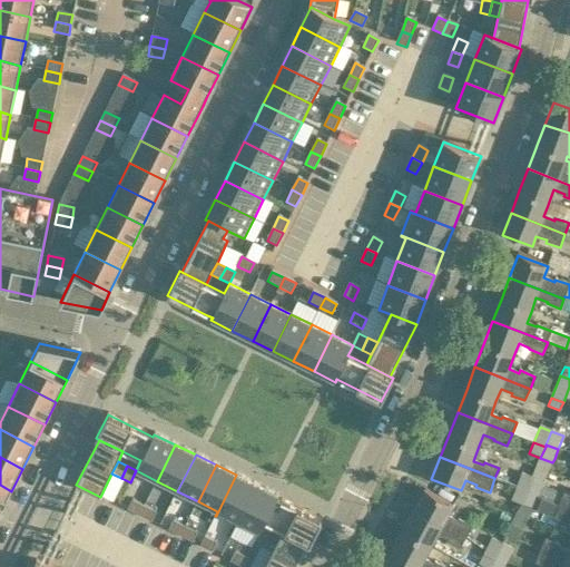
[(538,499),(549,472),(537,467),(532,479),(528,491),(526,494),(538,499)]
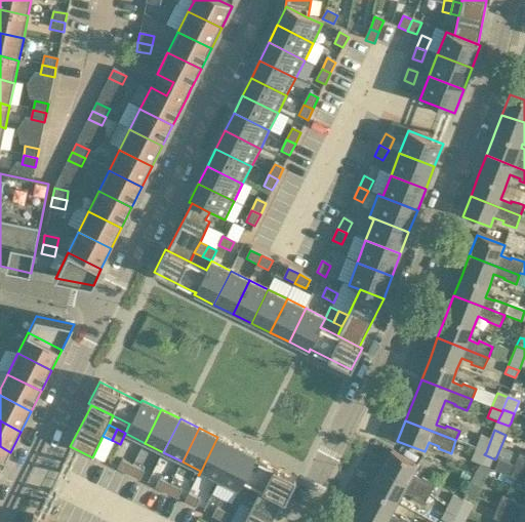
[(217,437),(199,475),(217,484),(236,446),(217,437)]
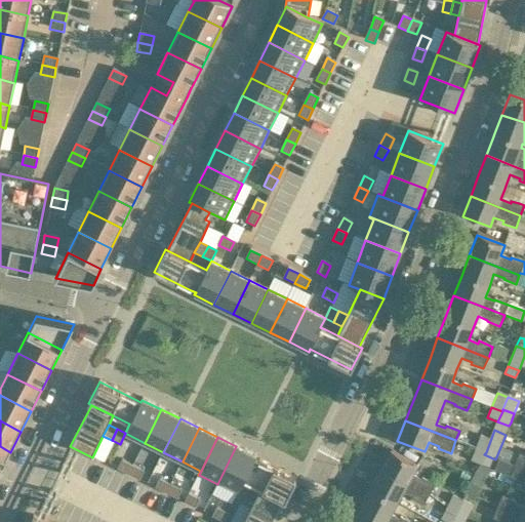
[(486,452),(490,441),(480,437),(476,448),(486,452)]
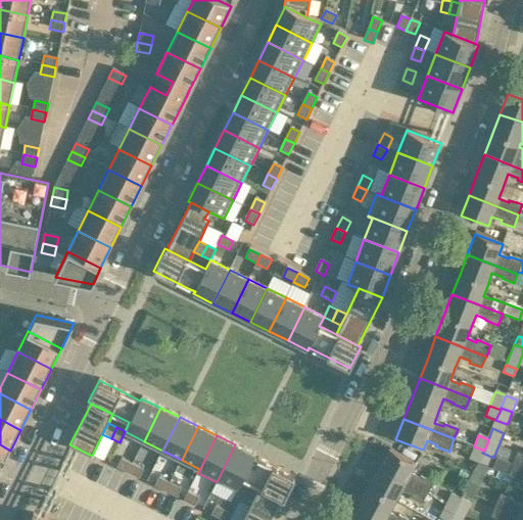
[(0,444),(0,470),(10,451),(0,444)]
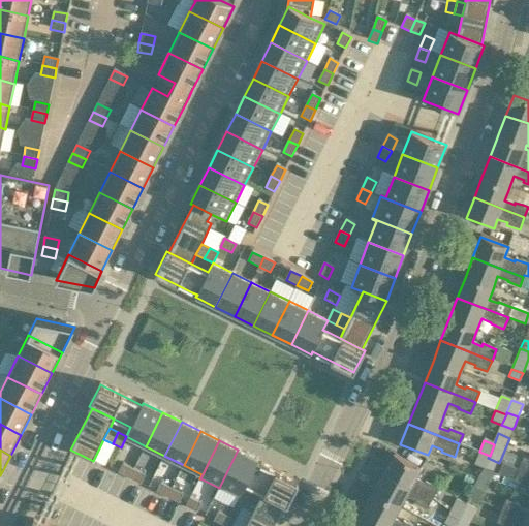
[(238,450),(219,488),(239,498),(241,493),(246,485),(250,487),(262,493),(285,504),(287,505),(299,483),(261,464),(256,462),(258,460),(238,450)]
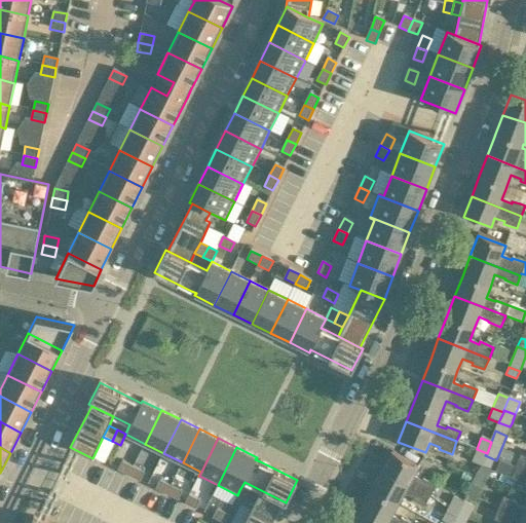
[(481,467),(485,455),(487,453),(477,449),(472,462),(481,467)]
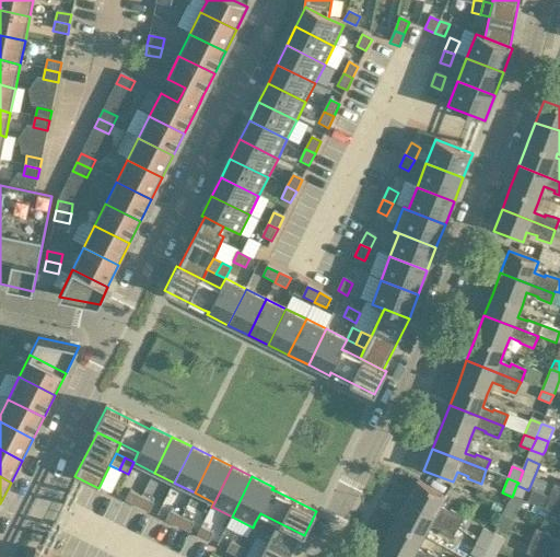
[(445,497),(436,492),(417,482),(407,501),(457,529),(463,519),(451,511),(450,513),(439,508),(445,497)]
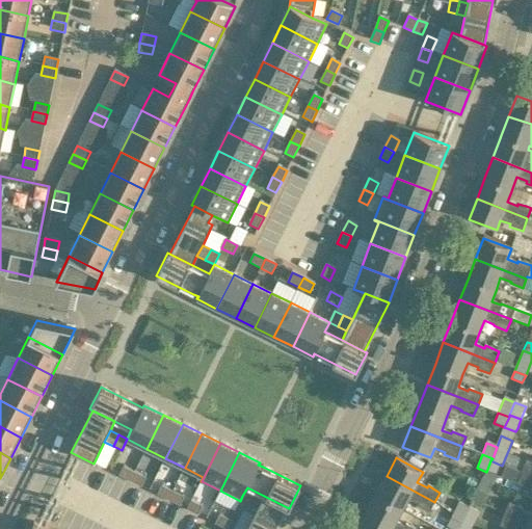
[(498,476),(502,466),(490,460),(486,472),(482,480),(493,485),(498,476)]
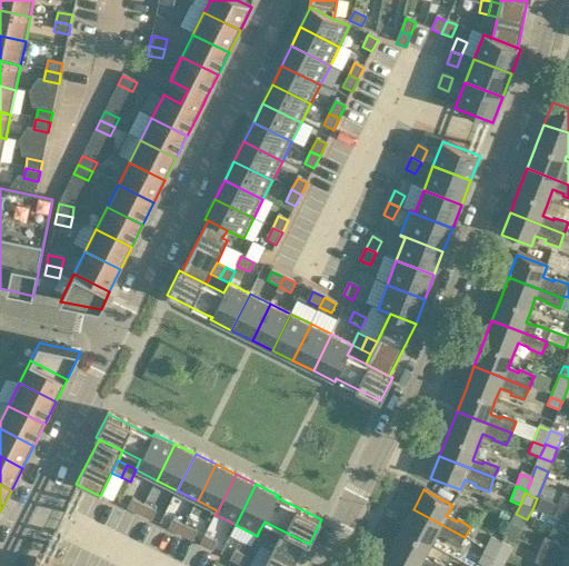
[(568,509),(568,496),(561,494),(561,496),(556,494),(551,504),(568,509)]
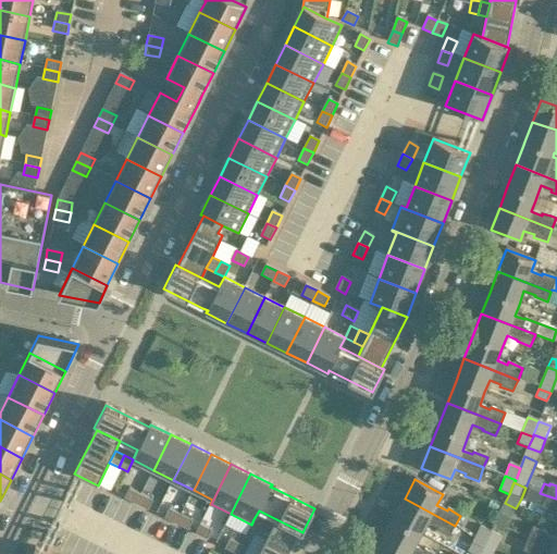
[(130,489),(124,499),(136,504),(140,495),(130,489)]
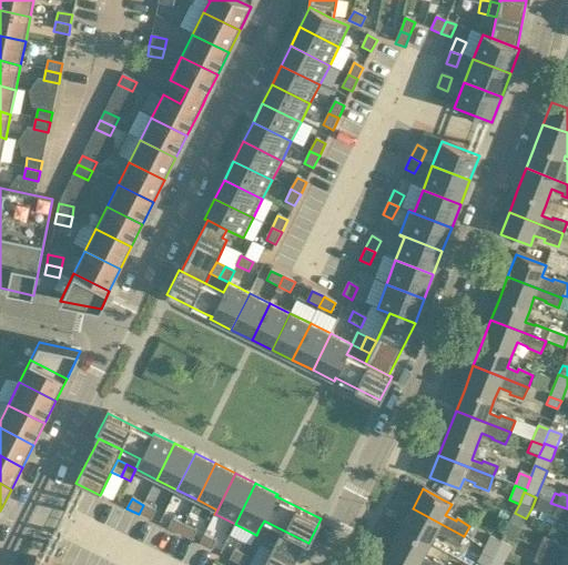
[(567,520),(567,547),(567,551),(557,546),(557,544),(543,538),(538,550),(567,562),(567,508),(550,503),(540,498),(536,510),(566,522),(567,520)]
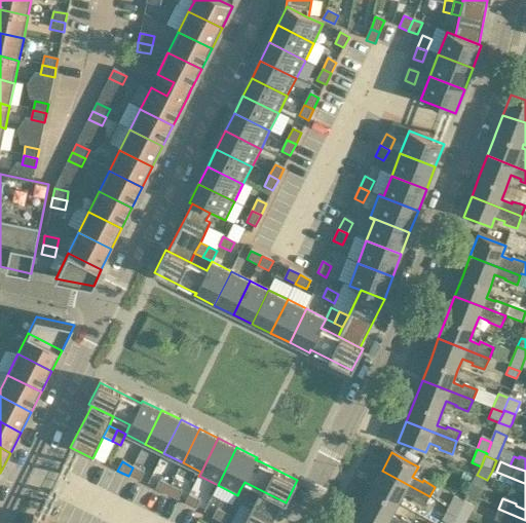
[(133,468),(128,476),(140,482),(144,473),(133,468)]
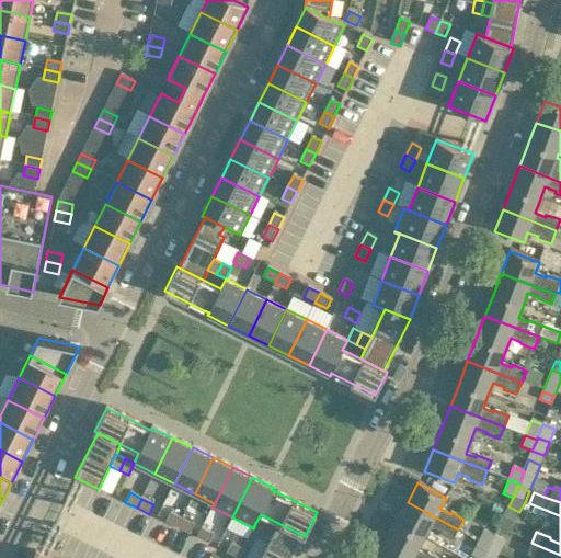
[(458,530),(408,502),(396,523),(385,543),(412,557),(432,557),(427,555),(426,557),(416,551),(424,538),(431,525),(441,532),(439,533),(451,541),(458,530)]
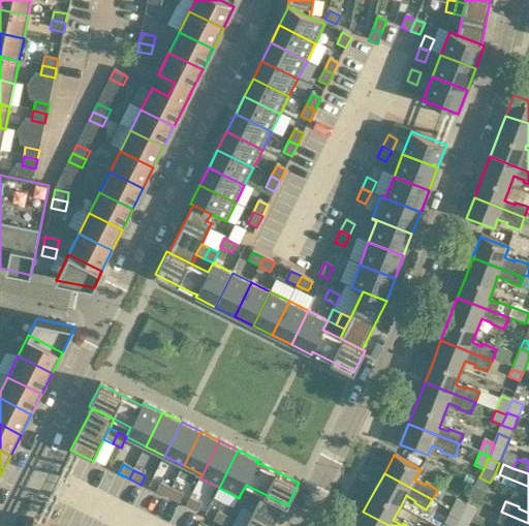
[(484,496),(490,483),(479,477),(472,490),(484,496)]
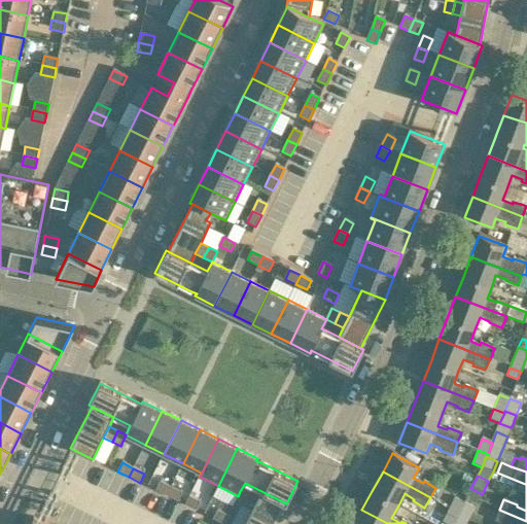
[(160,482),(155,490),(167,495),(171,487),(160,482)]
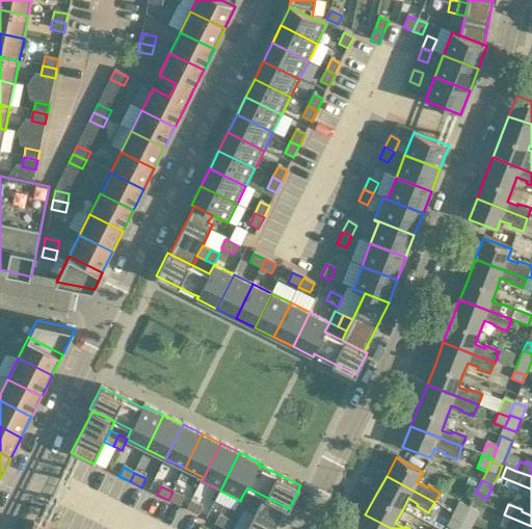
[(173,492),(168,500),(180,506),(184,497),(173,492)]
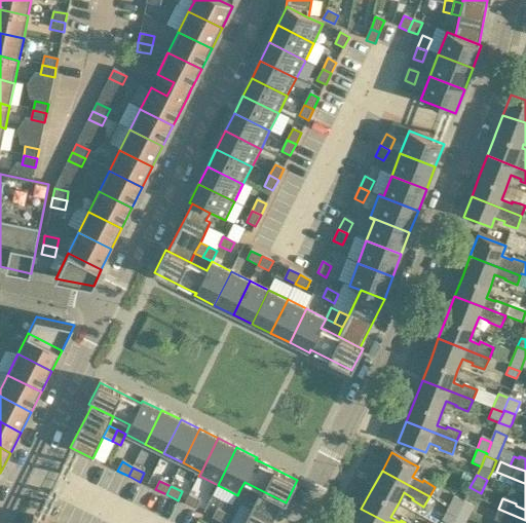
[(237,495),(234,501),(242,506),(249,495),(239,490),(237,495)]
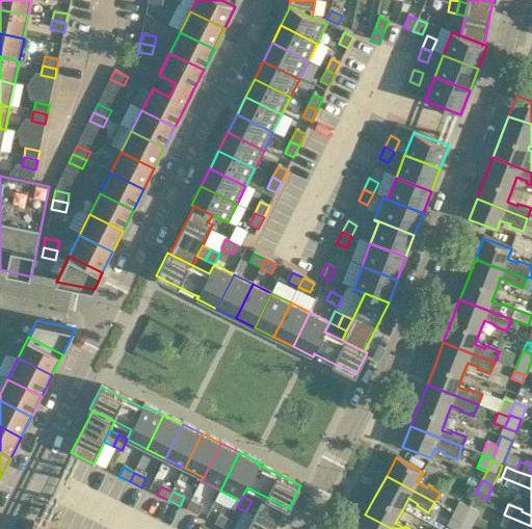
[(254,516),(247,528),(275,528),(287,507),(264,496),(260,505),(254,516)]
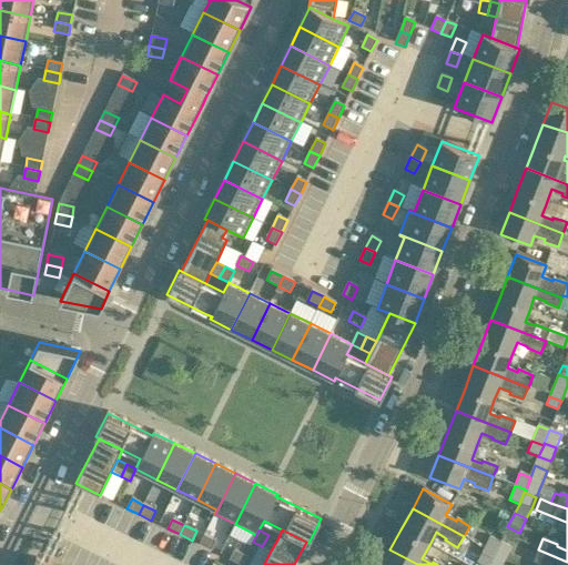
[(204,535),(200,544),(212,551),(216,541),(204,535)]
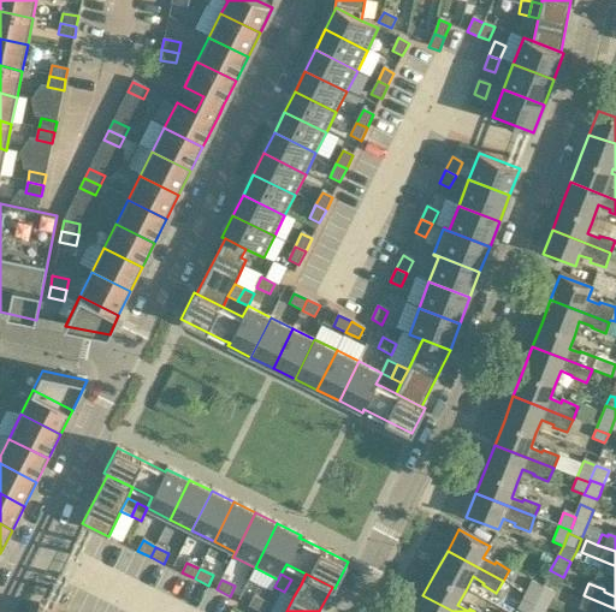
[(291,580),(284,592),(294,596),(301,584),(291,580)]
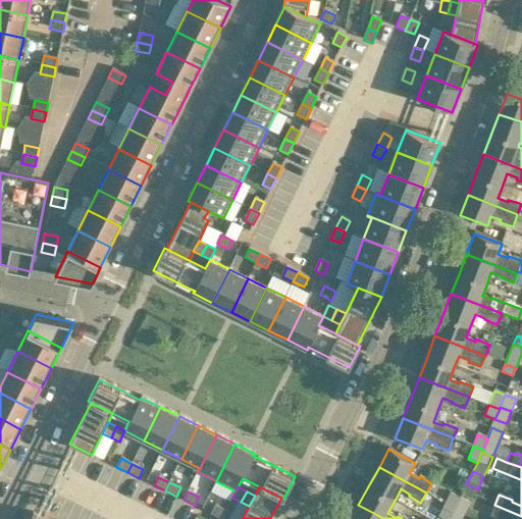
[(454,510),(460,498),(450,492),(444,505),(454,510)]
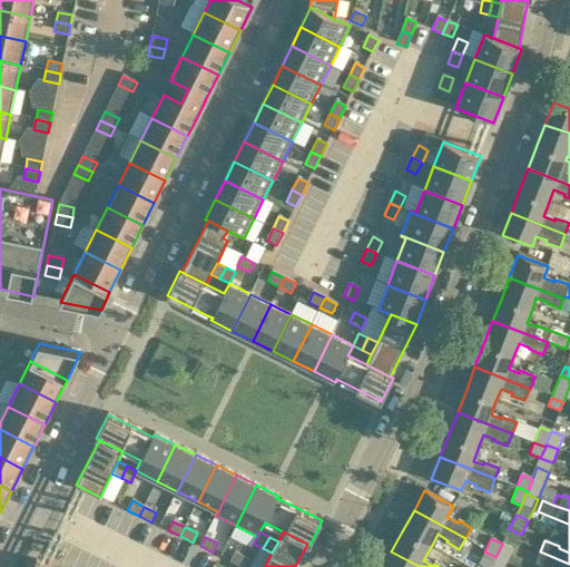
[(513,549),(502,544),(495,557),(507,563),(513,549)]
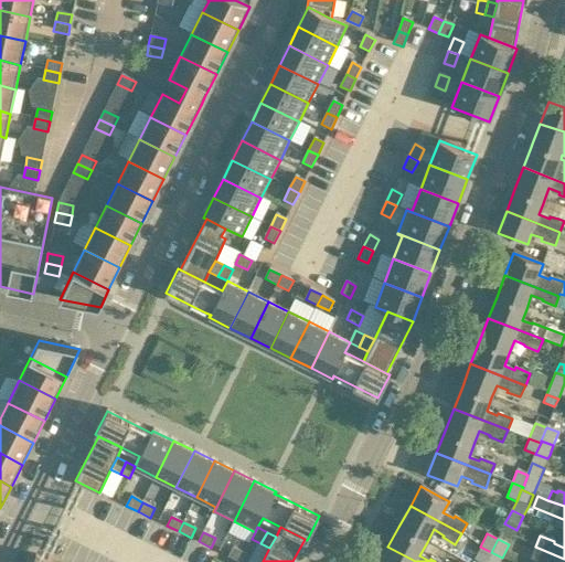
[(415,561),(387,547),(380,561),(415,561)]
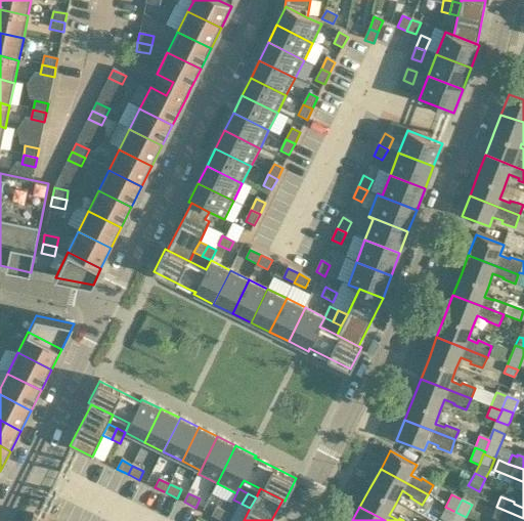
[(451,520),(455,512),(445,507),(439,519),(441,520),(451,520)]
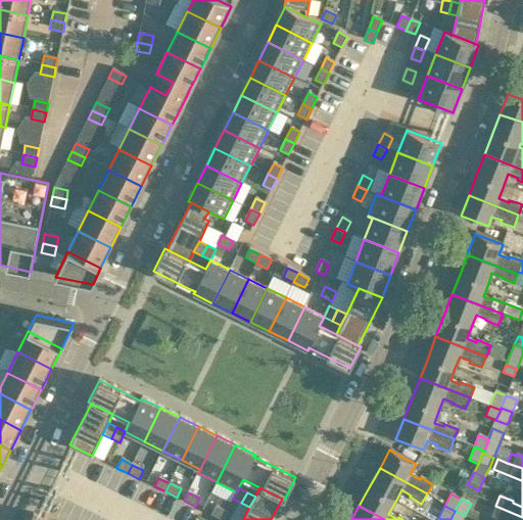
[(522,519),(522,517),(495,506),(490,517),(495,519),(522,519)]
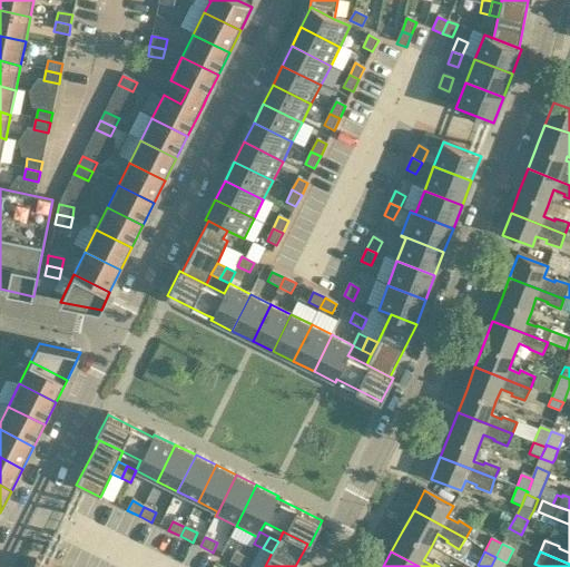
[(235,553),(231,561),(238,566),(243,566),(247,558),(235,553)]
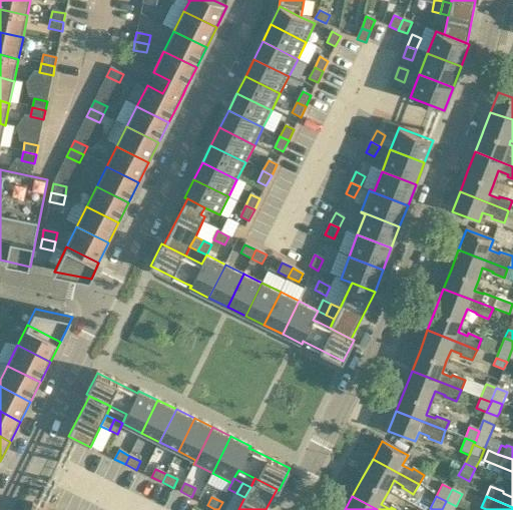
[(454,509),(456,506),(446,501),(442,509),(454,509)]
